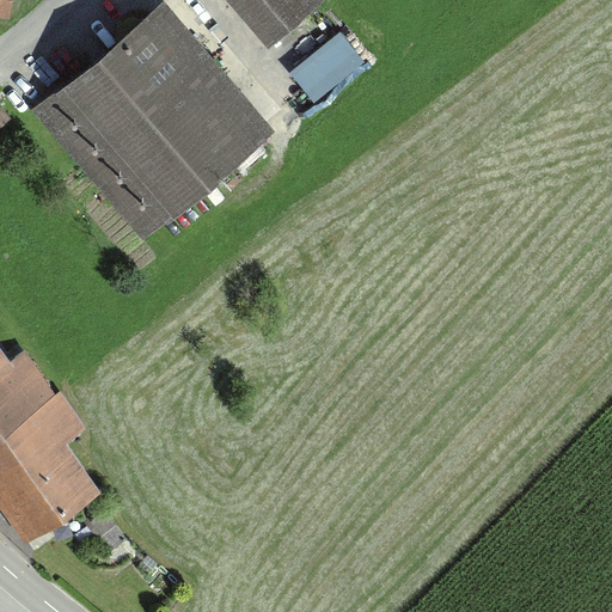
[(318,0),(216,0),(265,50),(318,0)]
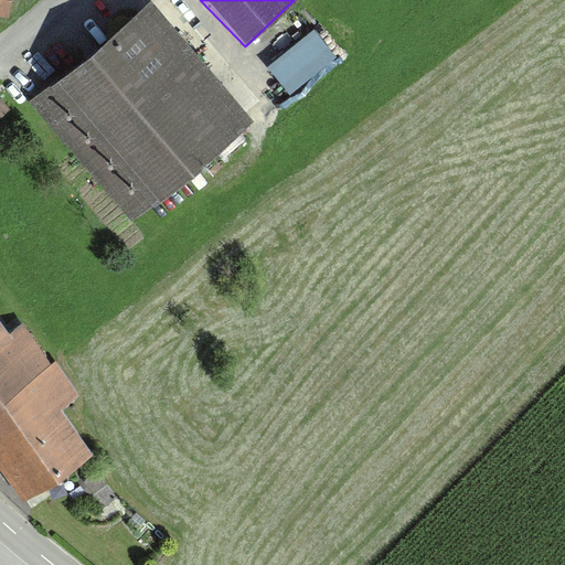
[(253,117),(149,2),(32,108),(135,222),(253,117)]
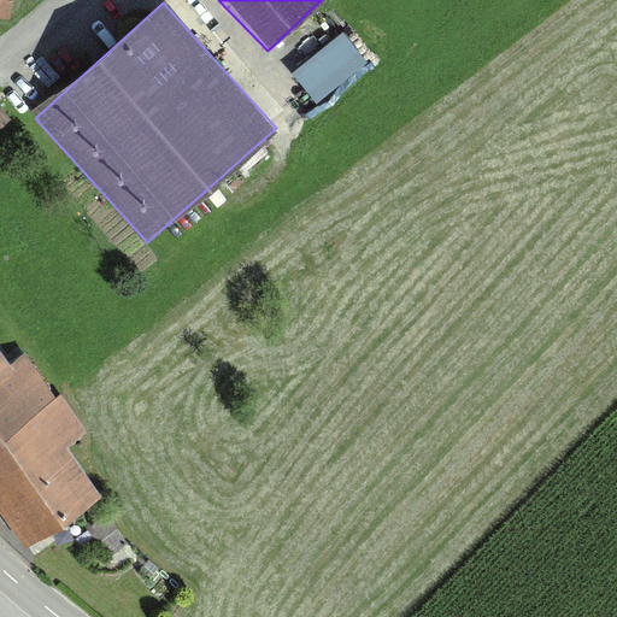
[(0,433),(53,398),(21,348),(7,357),(0,346),(0,433)]
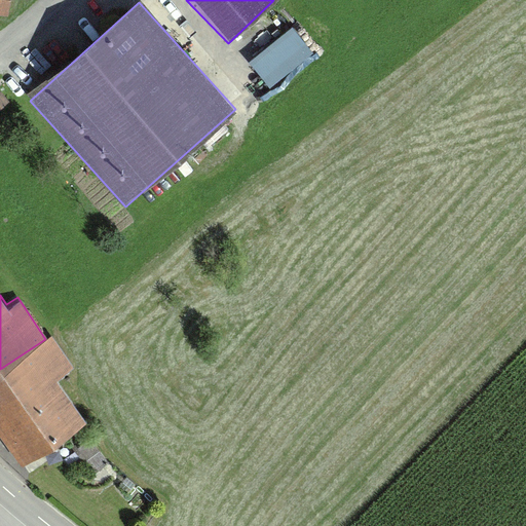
[(52,335),(45,339),(0,369),(0,431),(20,460),(82,418),(57,380),(75,368),(52,335)]
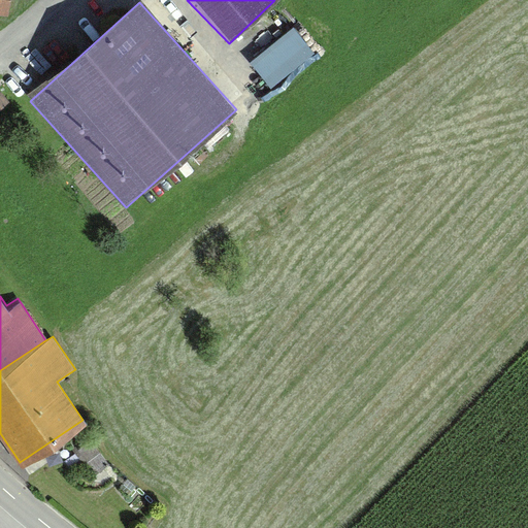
[(106,466),(88,441),(69,455),(88,480),(106,466)]
